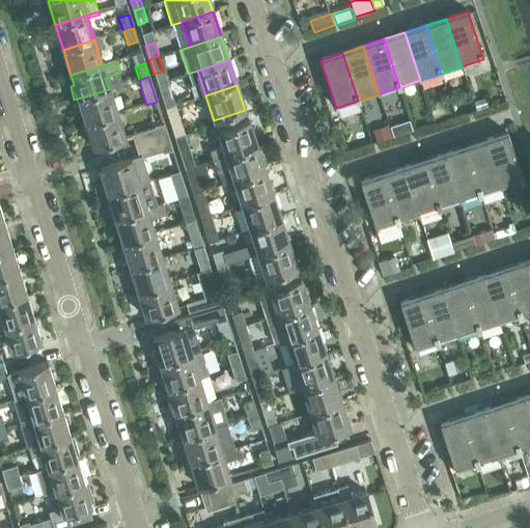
[(78,101),(86,123),(117,114),(113,101),(109,89),(78,99),(78,101)]
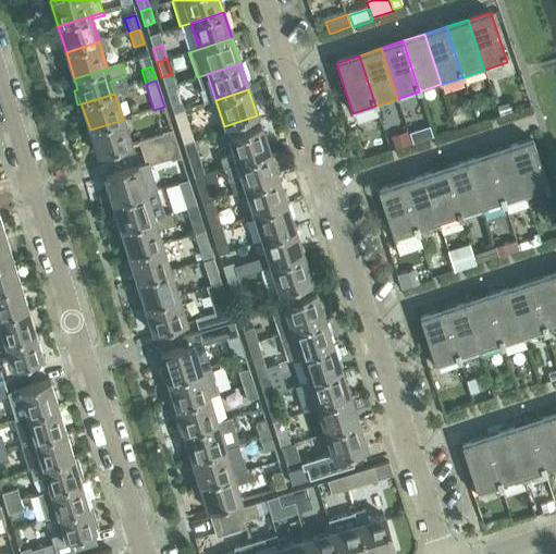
[(171,102),(174,114),(185,111),(182,99),(171,102)]
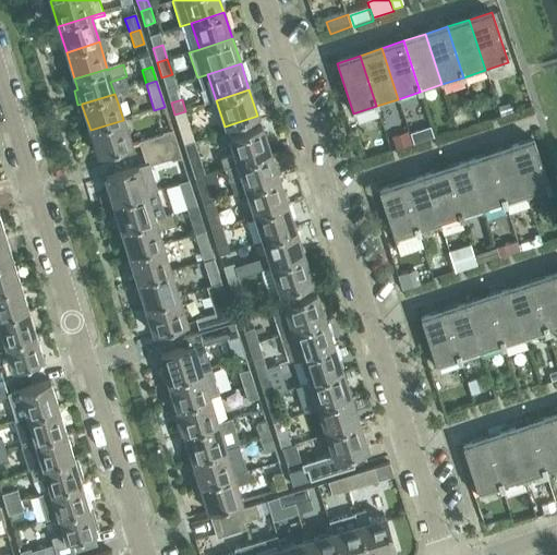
[(512,105),(499,109),(501,117),(515,112),(512,105)]
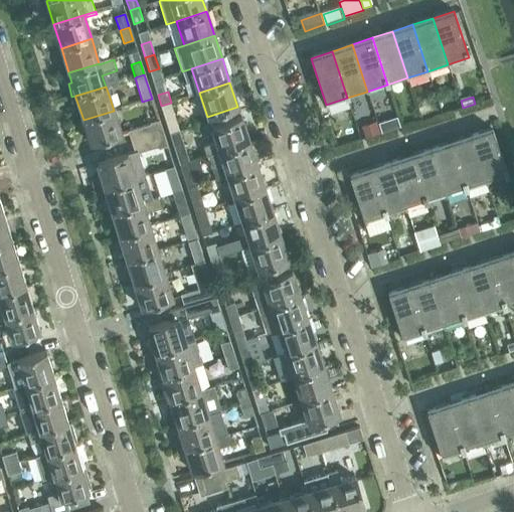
[(161,106),(171,136),(181,133),(171,103),(161,106)]
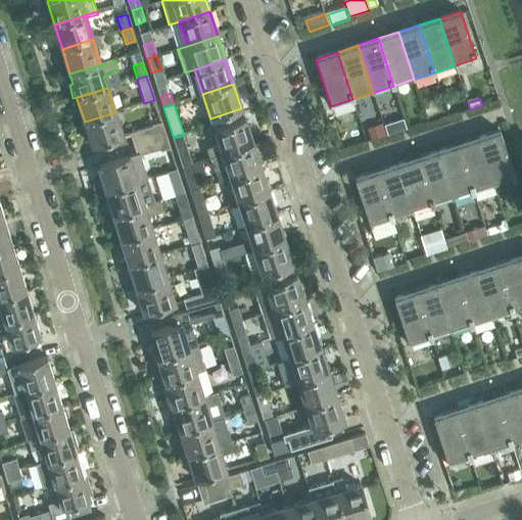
[(115,112),(85,122),(92,146),(123,138),(115,112)]
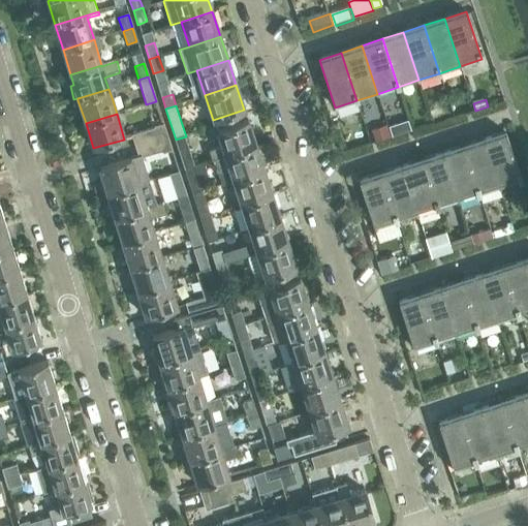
[(224,156),(224,157),(255,147),(247,121),(216,131),(221,146),(211,149),(214,159),(224,156)]
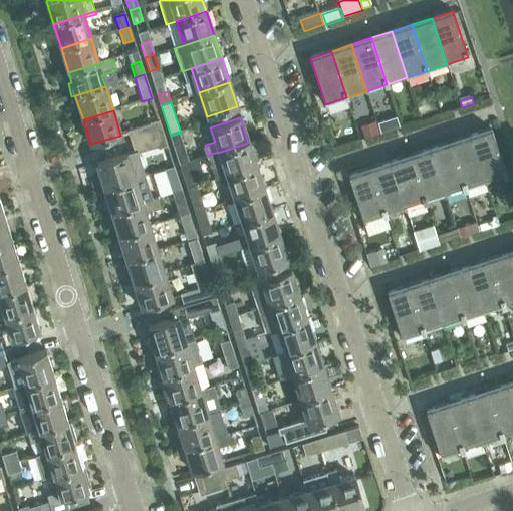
[(380,125),(383,136),(403,130),(399,119),(380,125)]
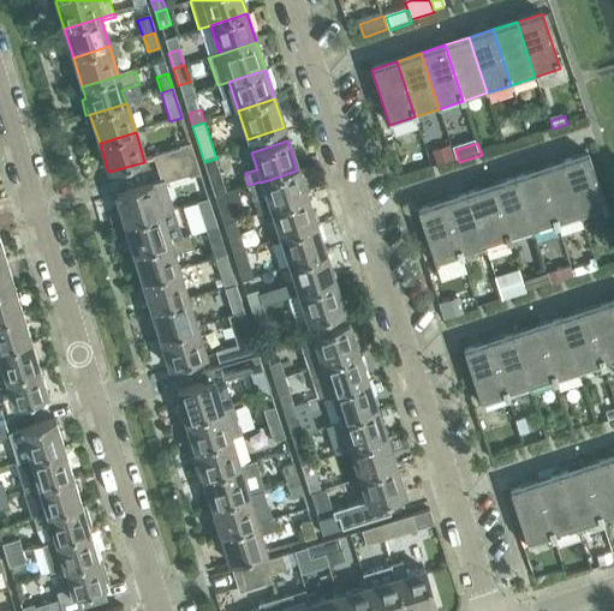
[(182,151),(180,153),(184,162),(196,159),(192,145),(182,150),(182,151)]
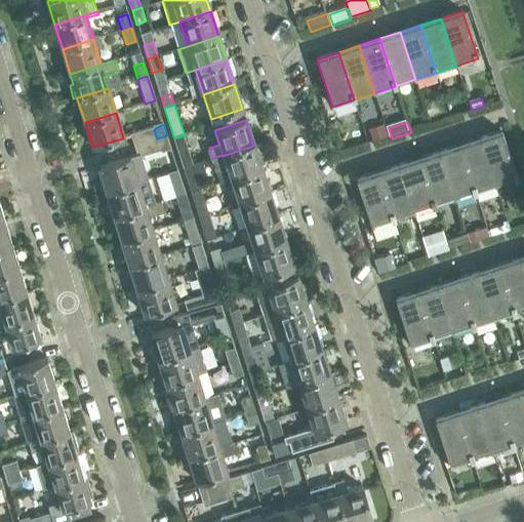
[(385,125),(369,130),(372,143),(388,137),(385,125)]
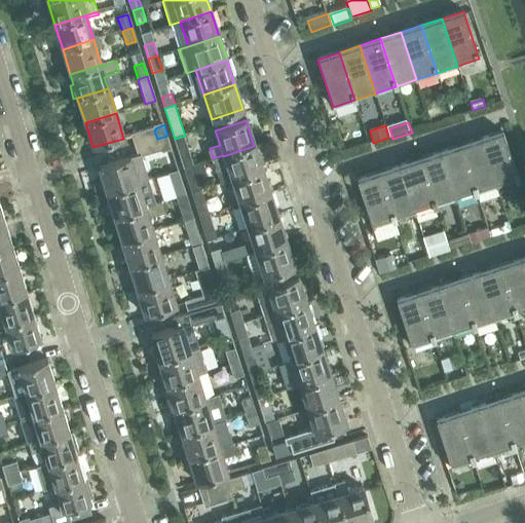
[(134,137),(137,146),(157,139),(154,131),(134,137)]
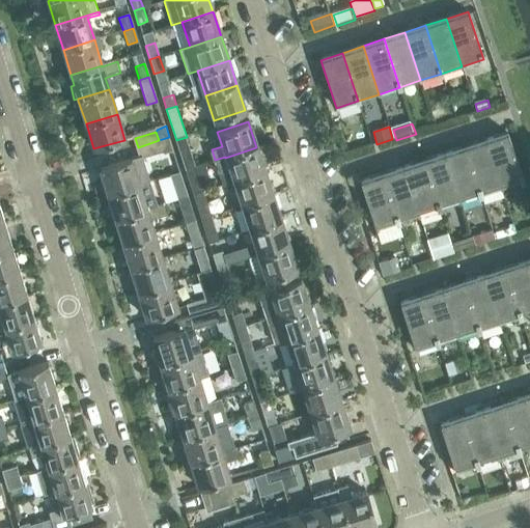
[(507,134),(485,141),(501,189),(524,182),(522,173),(520,174),(507,134)]
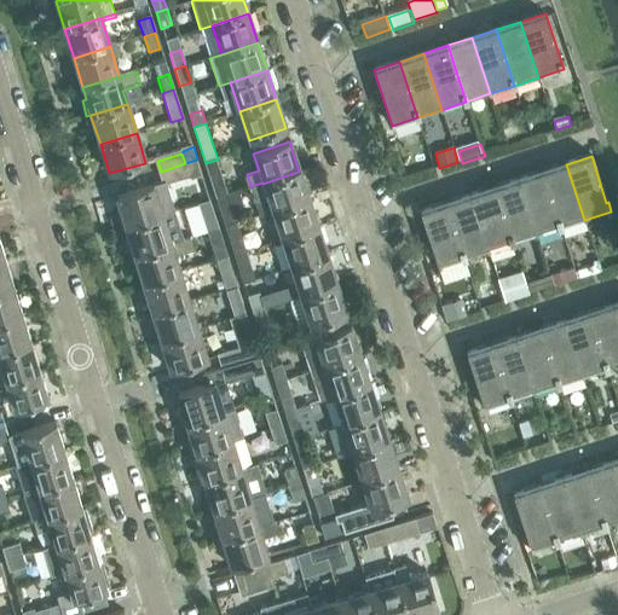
[(197,160),(185,163),(190,178),(202,173),(197,160)]
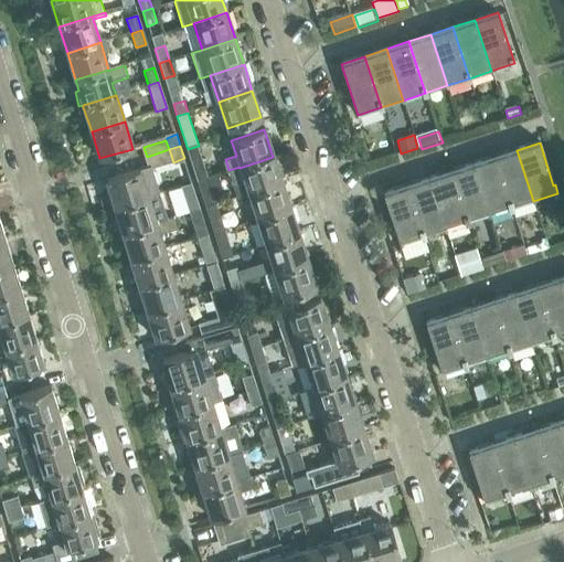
[(188,149),(198,182),(209,178),(199,146),(188,149)]
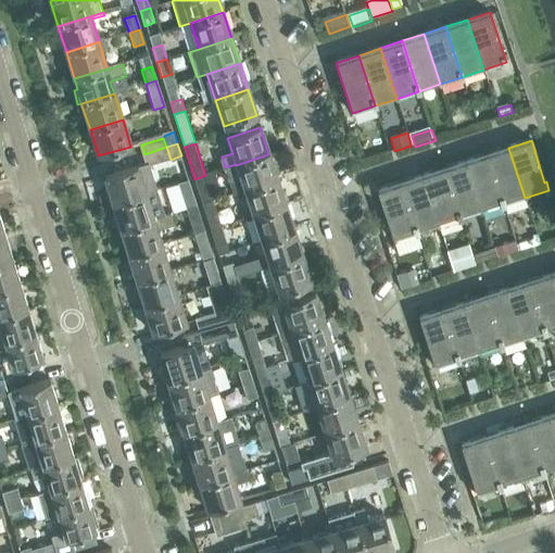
[(508,148),(487,155),(503,205),(525,198),(508,148)]
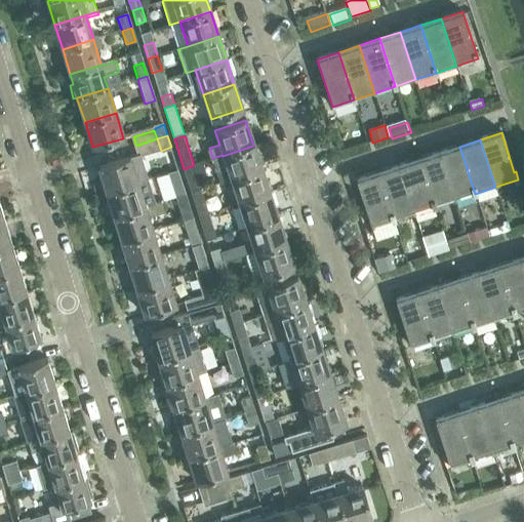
[(231,178),(231,179),(262,169),(253,146),(223,156),(227,169),(218,171),(222,182),(231,178)]
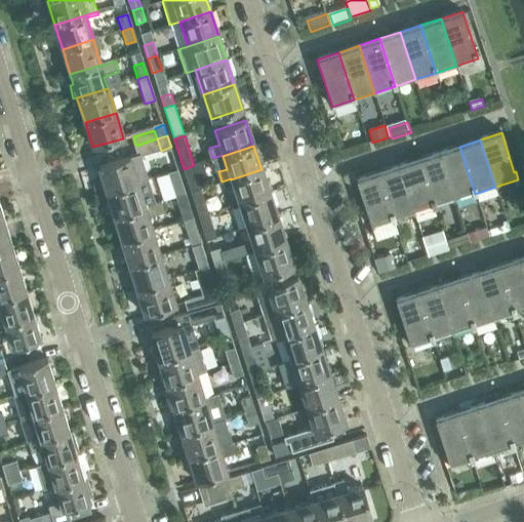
[(459,147),(440,153),(454,200),(475,194),(459,147)]
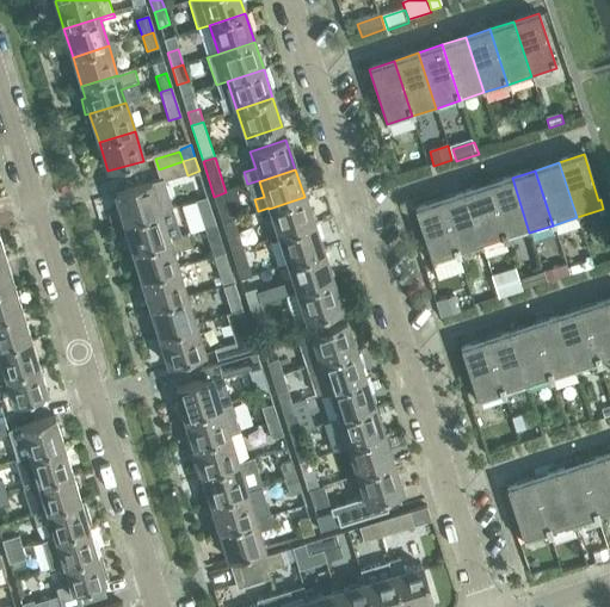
[(512,178),(488,186),(505,241),(529,233),(512,178)]
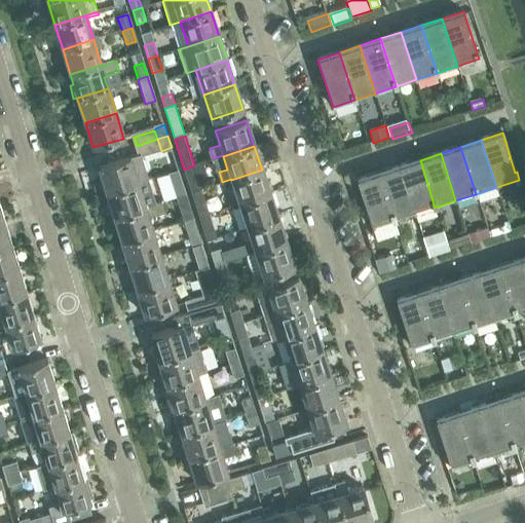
[(99,169),(106,193),(137,184),(129,159),(99,169)]
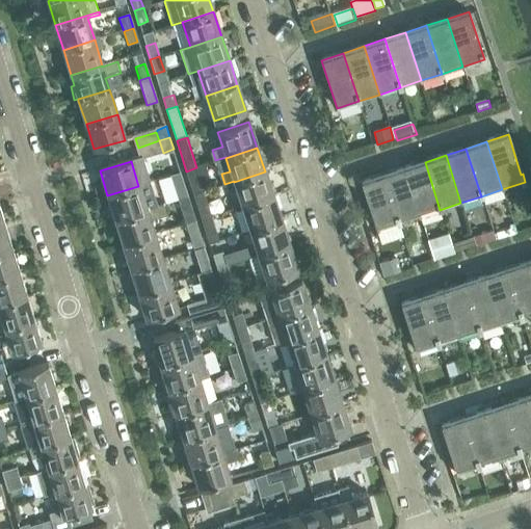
[(425,162),(404,169),(419,216),(440,210),(425,162)]
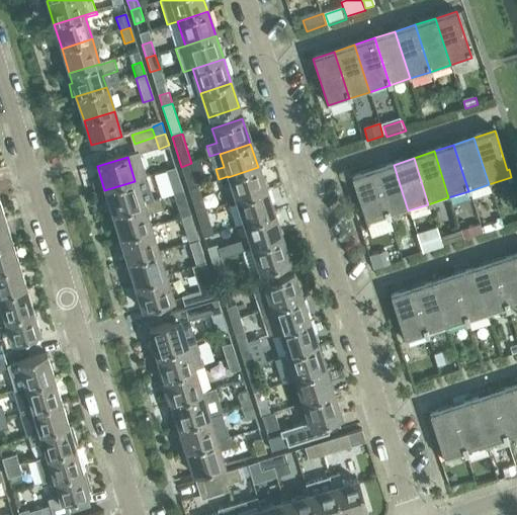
[(181,167),(189,190),(199,187),(191,163),(181,167)]
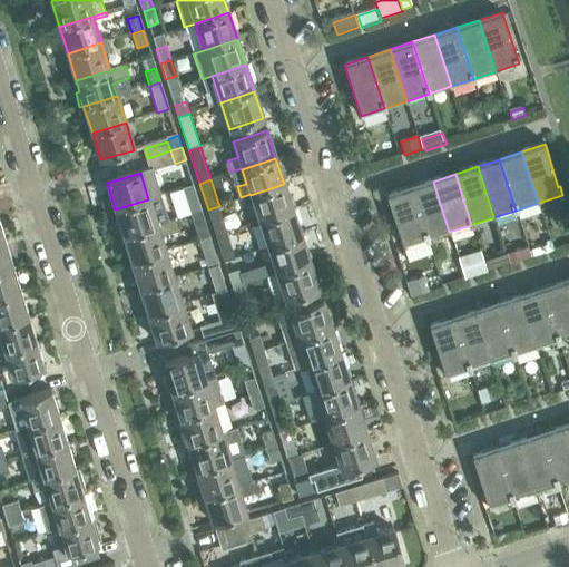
[(433,182),(411,188),(427,240),(449,232),(433,182)]
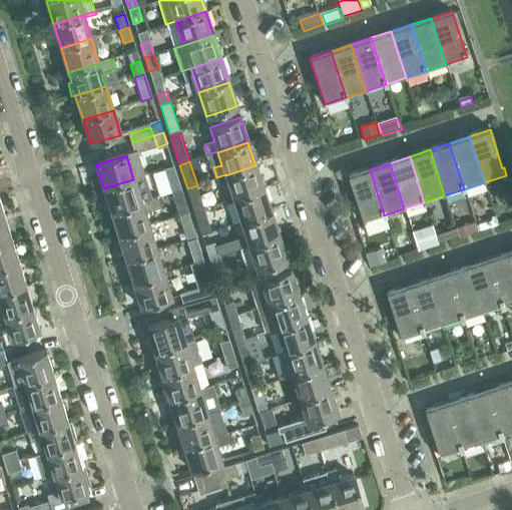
[(225,175),(233,199),(264,189),(256,165),(225,175)]
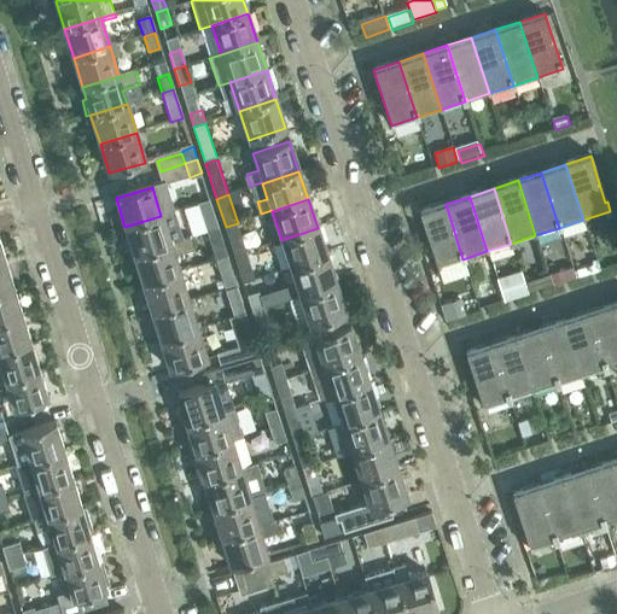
[(463,259),(446,204),(419,212),(438,268),(463,259)]
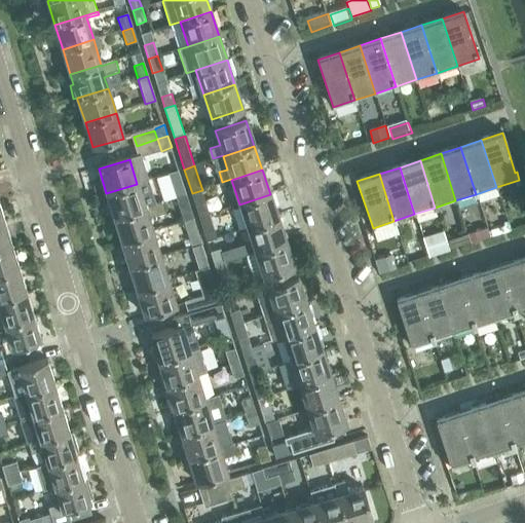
[(106,193),(109,203),(106,204),(110,218),(114,217),(114,218),(156,204),(149,180),(137,184),(106,193)]
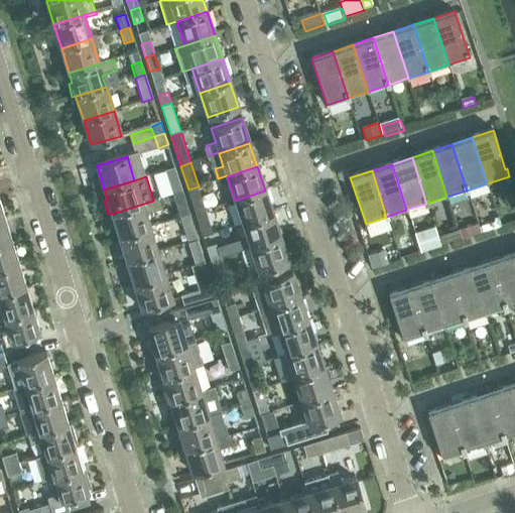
[(170,180),(174,196),(184,191),(180,177),(170,180)]
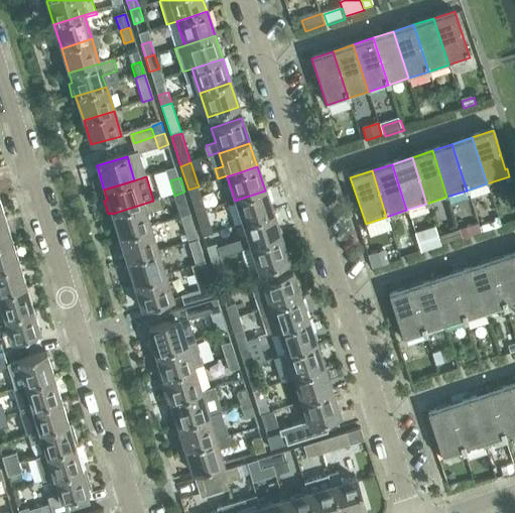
[(188,189),(197,214),(207,211),(199,186),(188,189)]
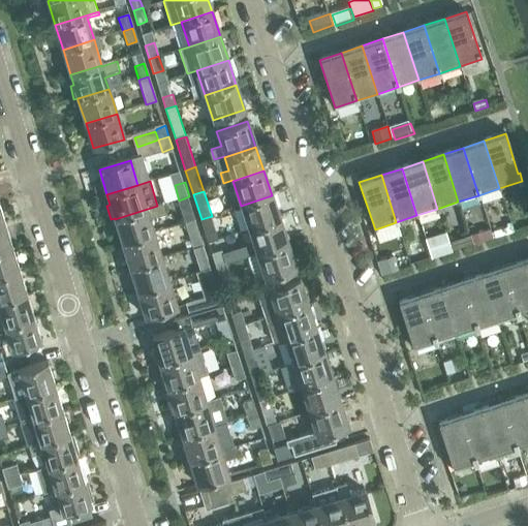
[(241,206),(248,230),(279,220),(272,195),(241,206)]
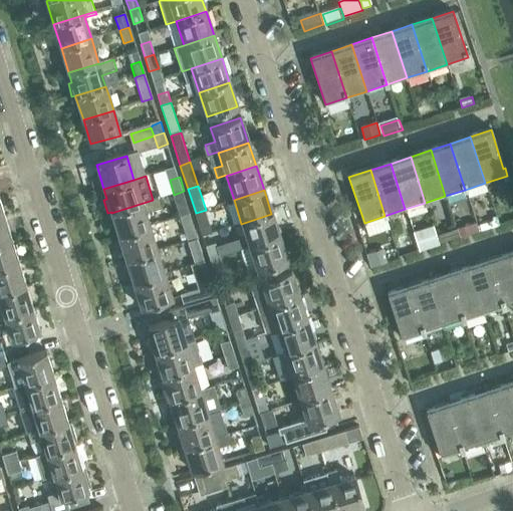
[(174,195),(181,217),(189,215),(191,214),(184,191),(174,195)]
